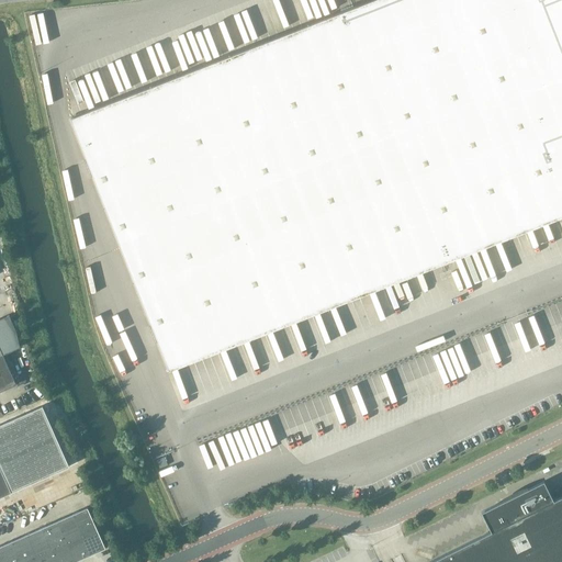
[(561,0),(372,0),(71,117),(170,370),(561,216),(561,0)]
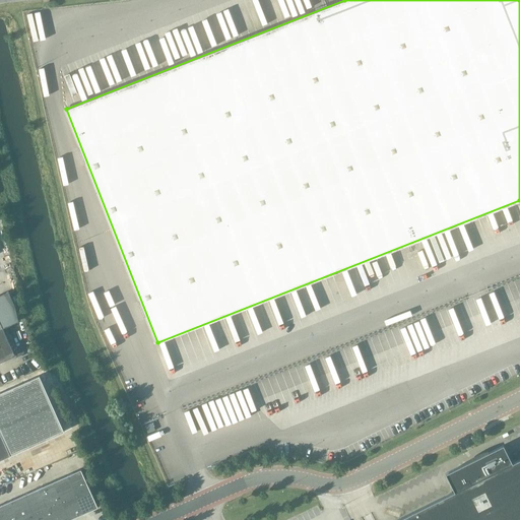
[(209,0),(205,1),(210,15),(204,17),(207,26),(288,0),(209,0)]
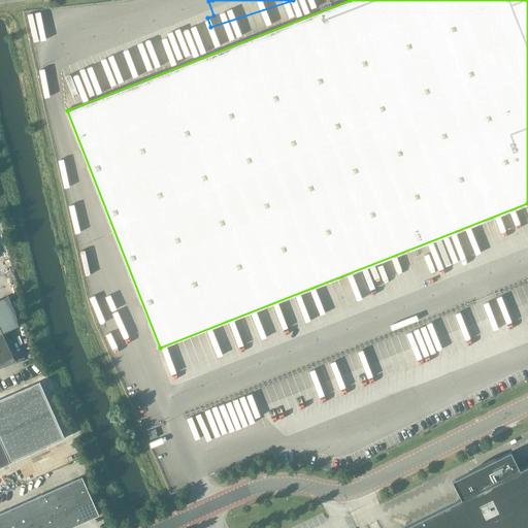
[(0,368),(15,361),(0,326),(0,368)]
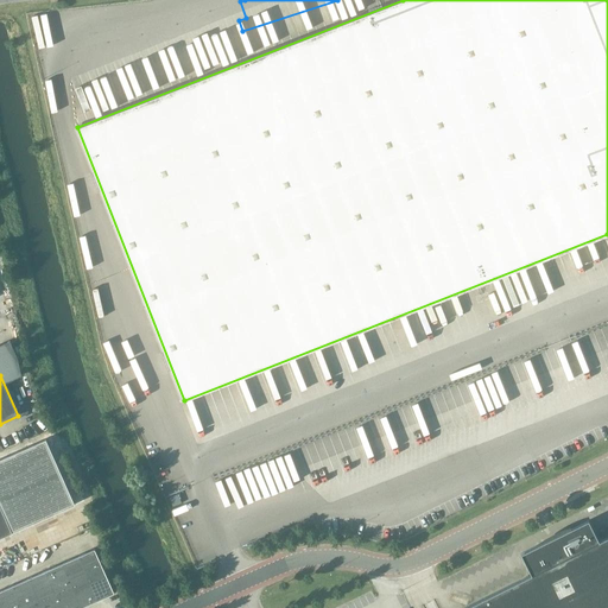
[(0,460),(0,538),(13,533),(44,519),(75,505),(46,439),(16,454),(0,460)]
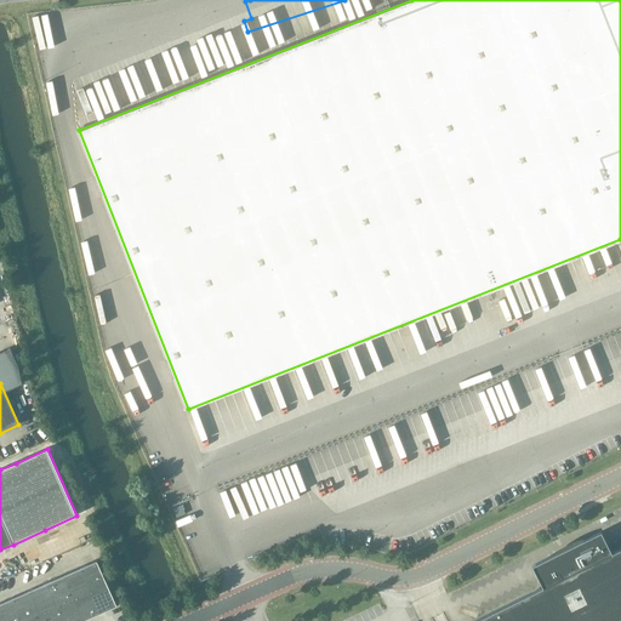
[(620,620),(620,548),(613,553),(602,533),(533,567),(543,588),(476,620),(620,620)]
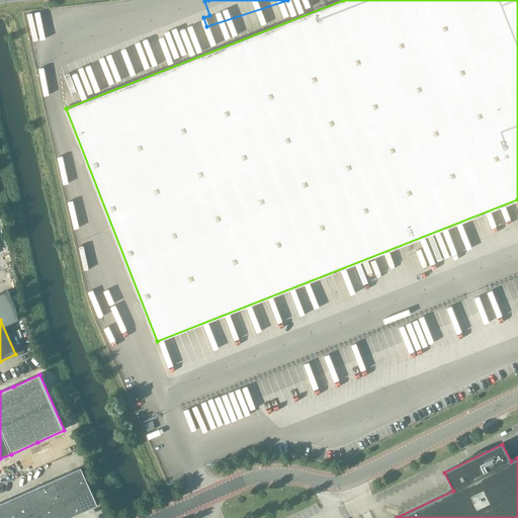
[(0,517),(68,517),(97,505),(89,487),(81,467),(0,503),(0,517)]
